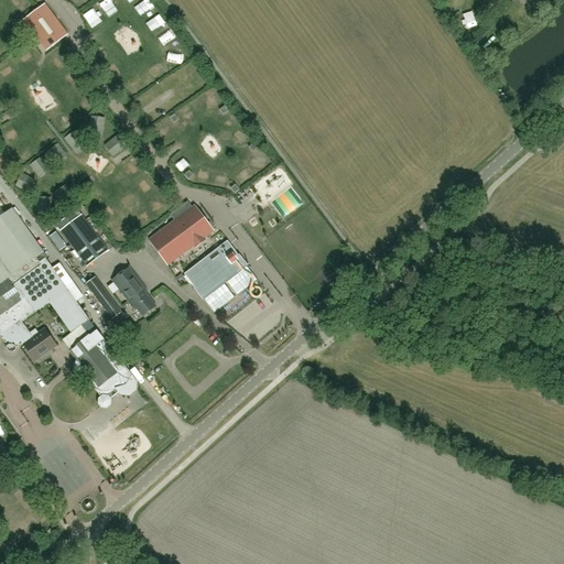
[(110,13),(119,8),(114,0),(104,0),(102,1),(110,13)]
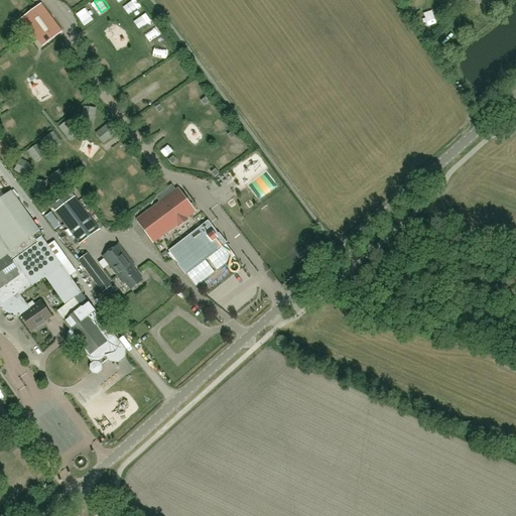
[(128,14),(140,6),(135,0),(133,0),(123,7),(128,14)]
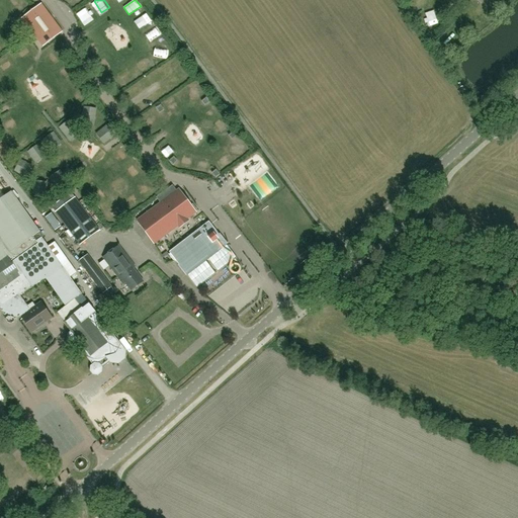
[(40,5),(23,18),(44,46),(61,32),(40,5)]
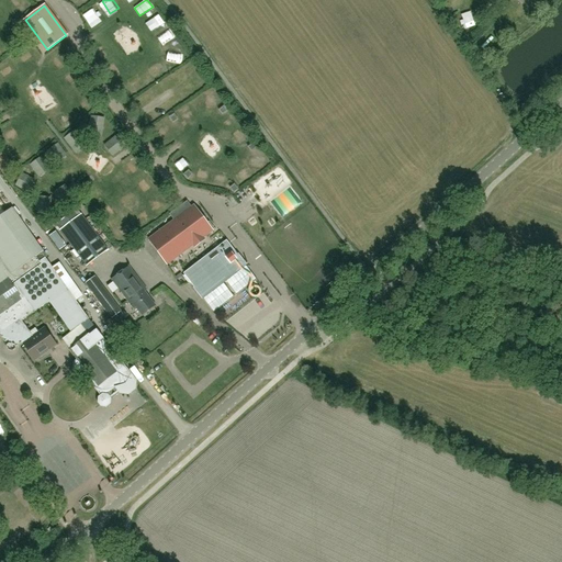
[(94,25),(103,22),(96,7),(87,11),(94,25)]
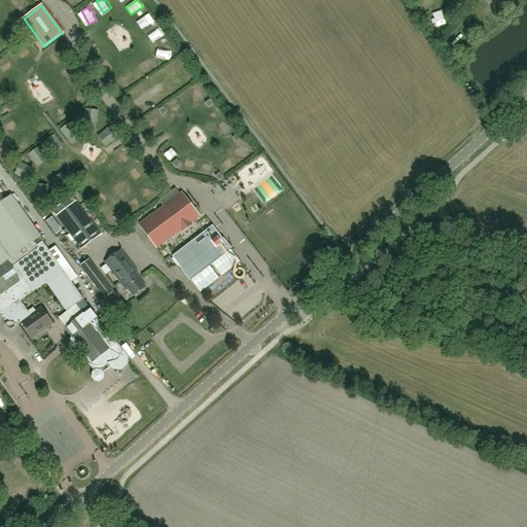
[(137,23),(142,32),(155,24),(149,14),(137,23)]
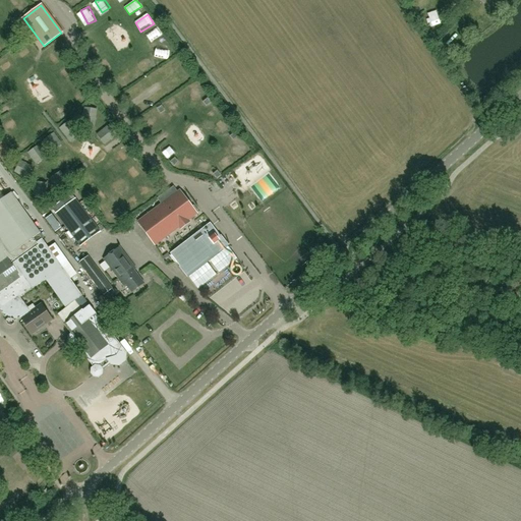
[(159,29),(146,36),(152,47),(164,40),(159,29)]
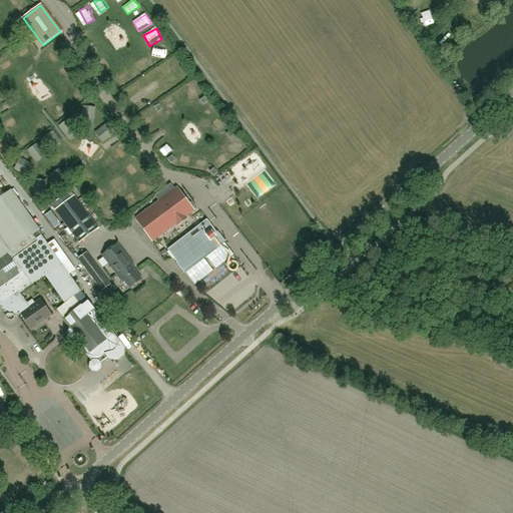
[(448,31),(439,40),(444,45),(453,36),(448,31)]
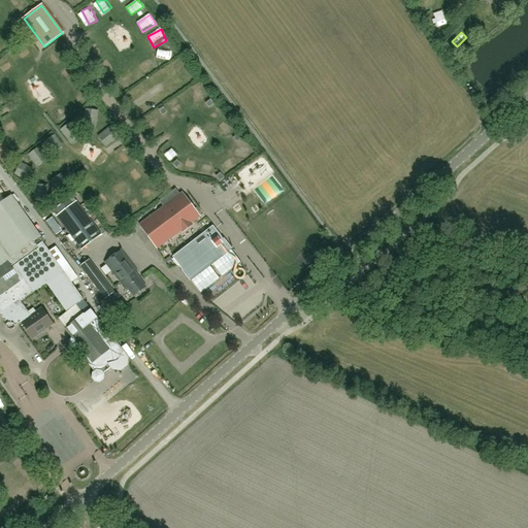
[(28,42),(20,46),(28,62),(36,57),(28,42)]
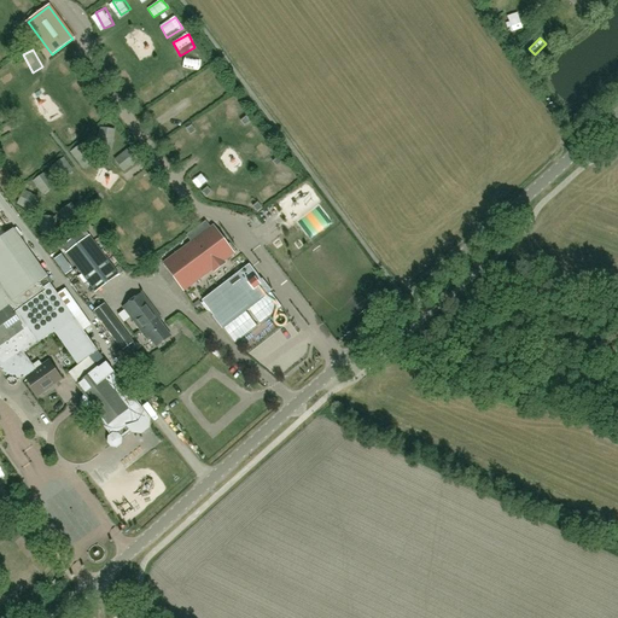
[(112,71),(126,63),(120,53),(106,62),(112,71)]
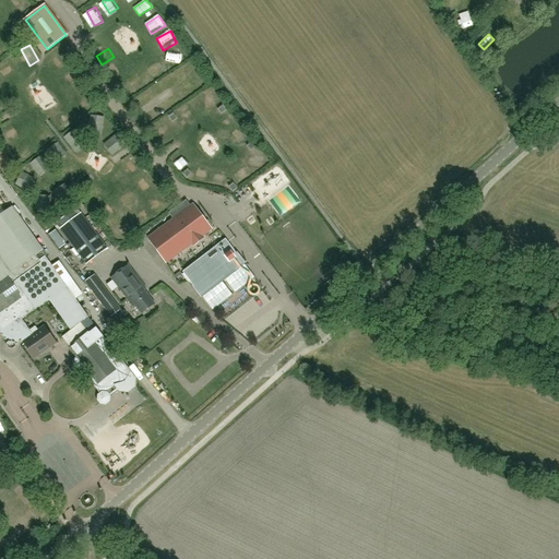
[(183,50),(174,49),(171,60),(181,62),(183,50)]
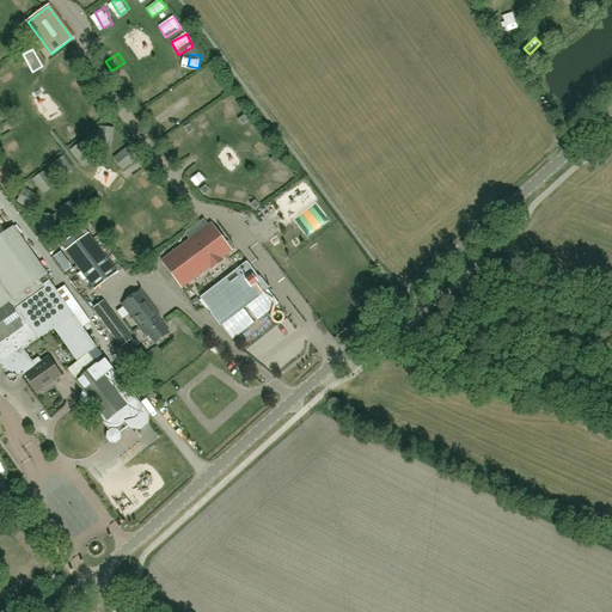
[(177,84),(187,78),(177,62),(167,69),(177,84)]
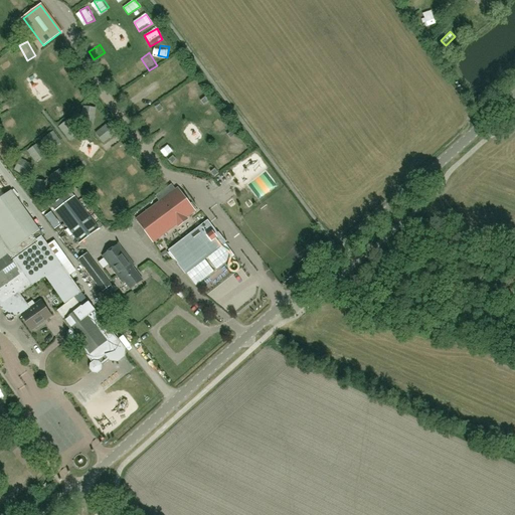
[(104,71),(114,63),(109,56),(98,65),(104,71)]
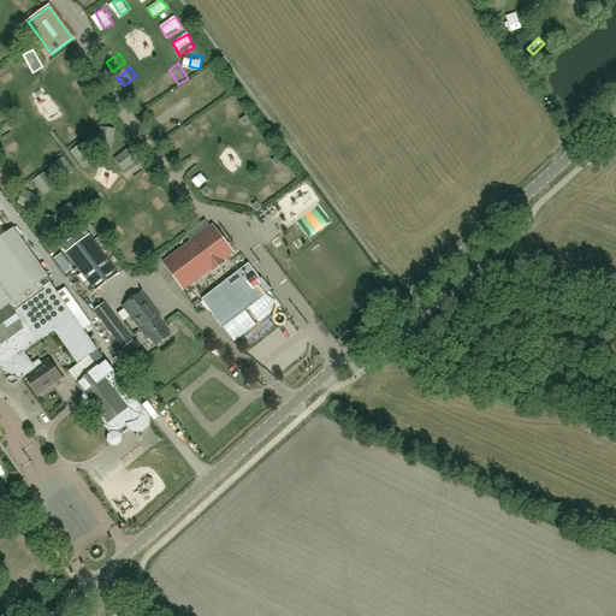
[(17,70),(12,73),(19,84),(24,82),(17,70)]
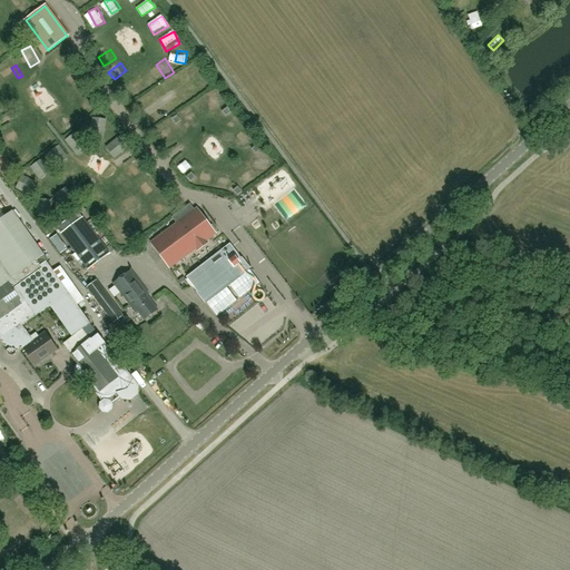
[(148,88),(158,85),(154,71),(144,75),(148,88)]
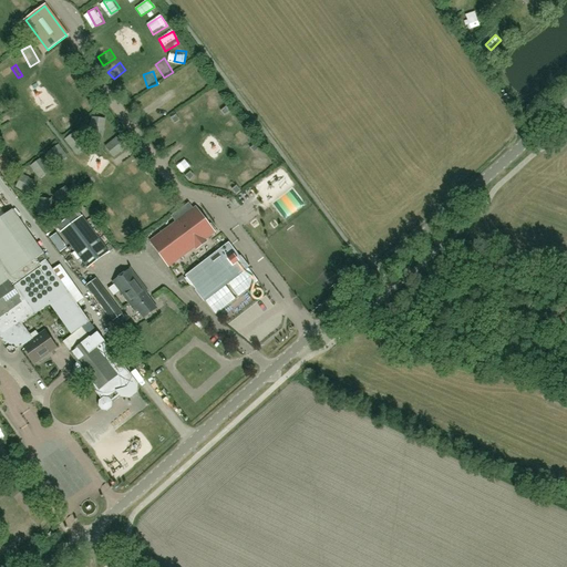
[(83,79),(74,84),(82,95),(90,90),(83,79)]
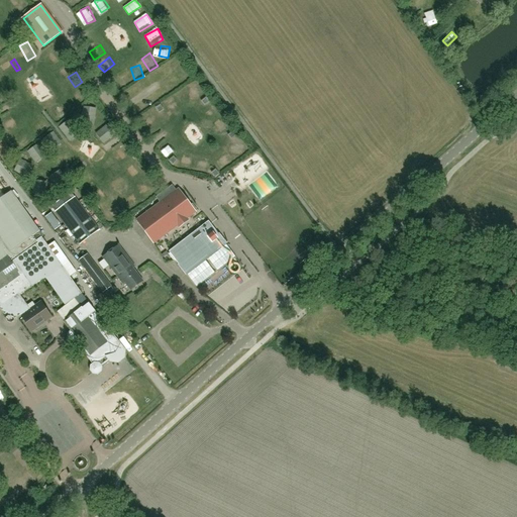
[(115,77),(114,85),(122,86),(124,79),(115,77)]
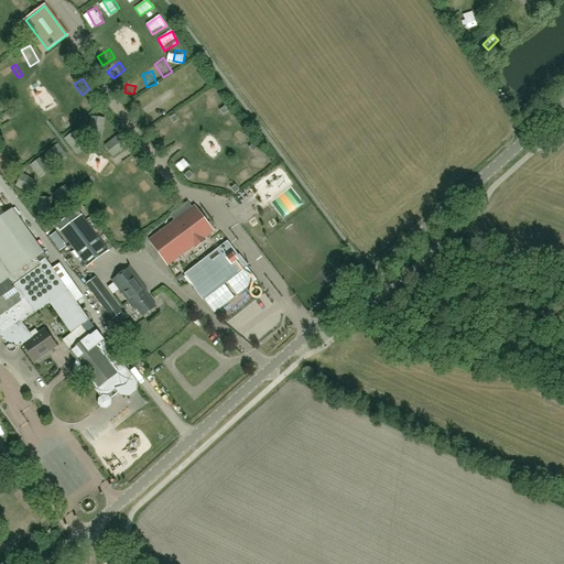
[(95,96),(86,98),(88,107),(97,105),(95,96)]
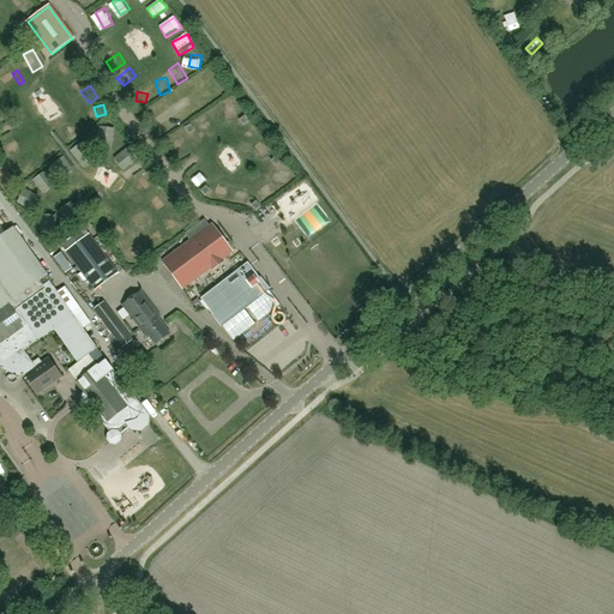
[(179,154),(187,149),(179,133),(170,138),(179,154)]
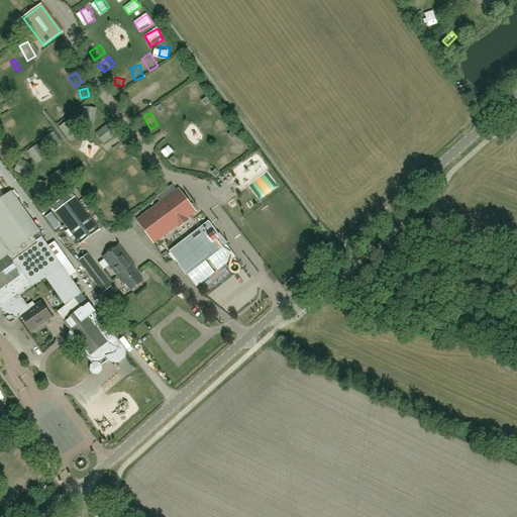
[(93,127),(100,135),(110,126),(106,120),(100,126),(97,123),(93,127)]
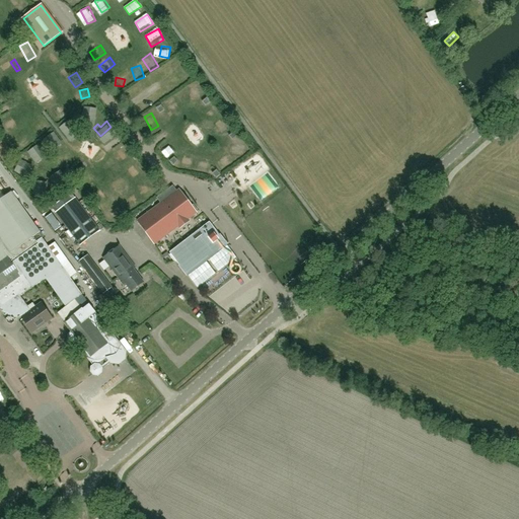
[(106,135),(114,146),(122,141),(115,130),(106,135)]
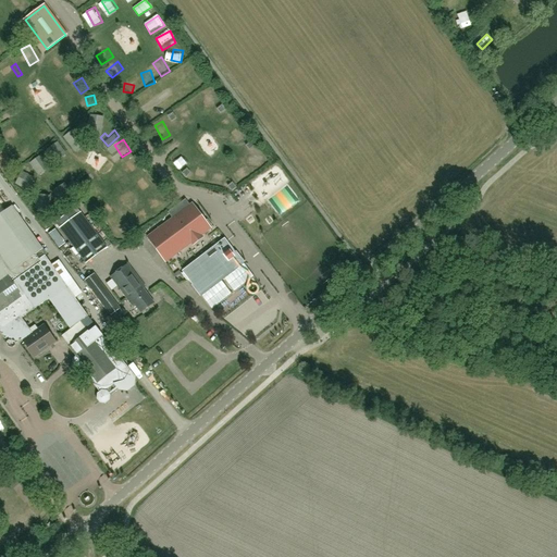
[(171,158),(185,151),(180,140),(165,147),(171,158)]
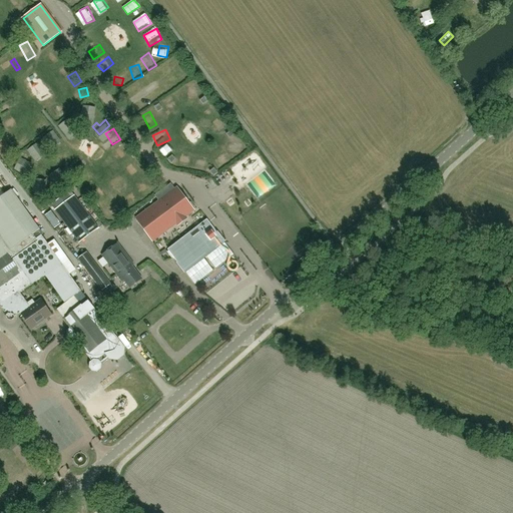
[(57,137),(49,141),(54,149),(62,145),(57,137)]
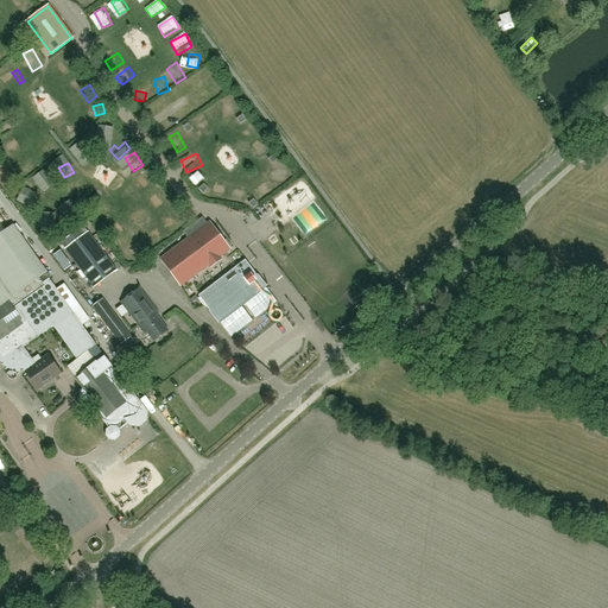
[(27,164),(20,166),(25,178),(31,176),(27,164)]
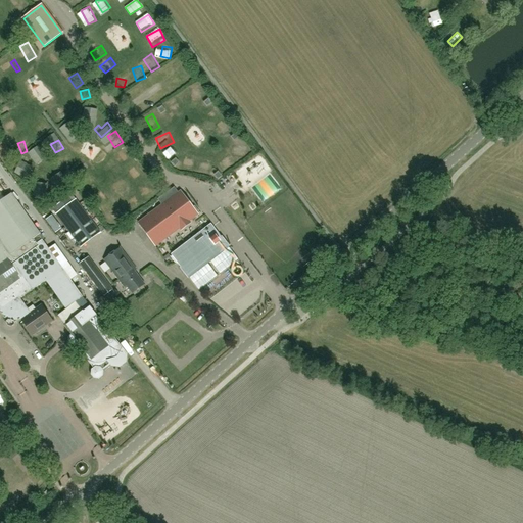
[(89,142),(84,145),(89,154),(94,151),(89,142)]
